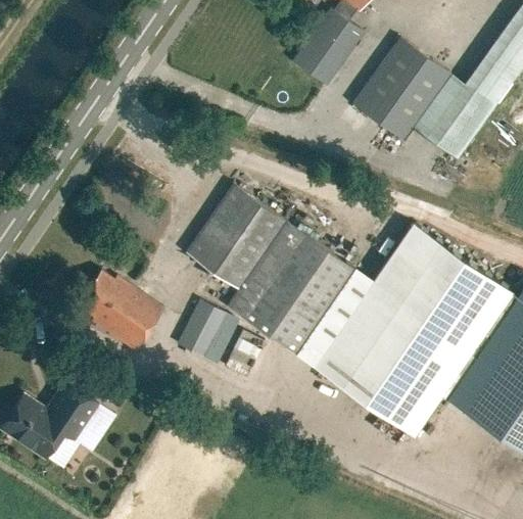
[(355,11),(358,13),(367,0),(337,0),(340,2),(334,12),(330,9),(293,63),(326,87),(364,34),(348,22),(355,11)]
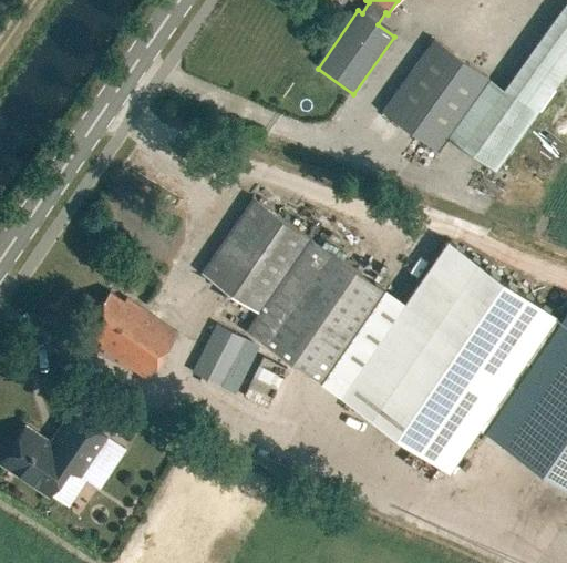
[(434,42),(382,115),(436,154),(446,140),(495,175),(537,116),(506,93),(488,81),(434,42)]
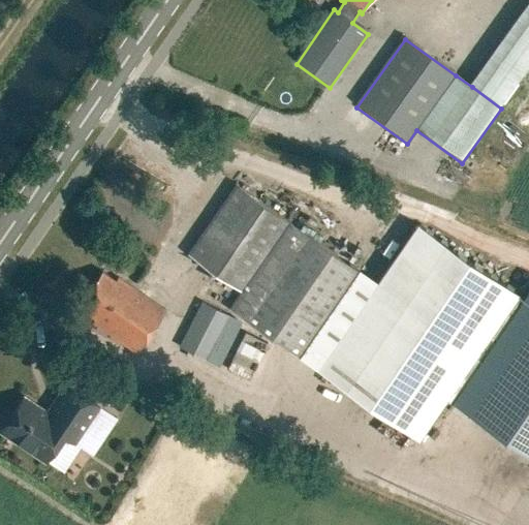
[(238,188),(190,256),(242,292),(229,311),(298,358),(356,272),(238,188)]
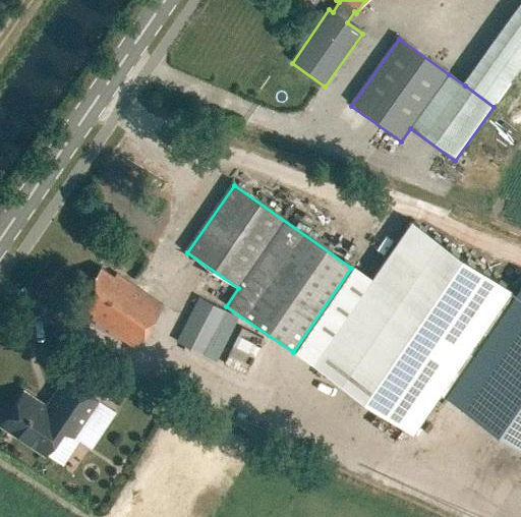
[(371,282),(313,366),(411,435),(440,394),(520,450),(520,285),(515,295),(510,292),(412,224),(371,282)]
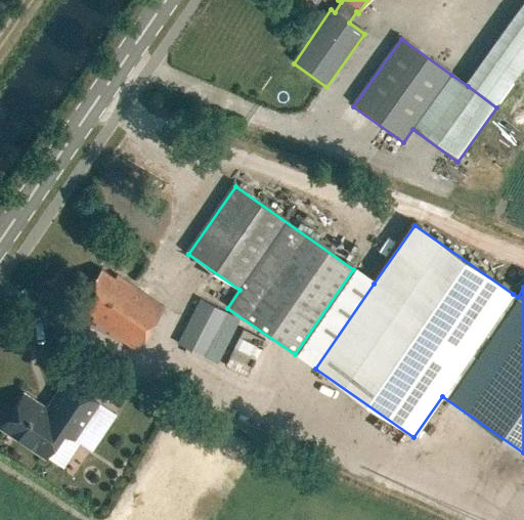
[(115,282),(100,272),(77,307),(93,318),(90,322),(135,353),(165,310),(117,277),(115,282)]
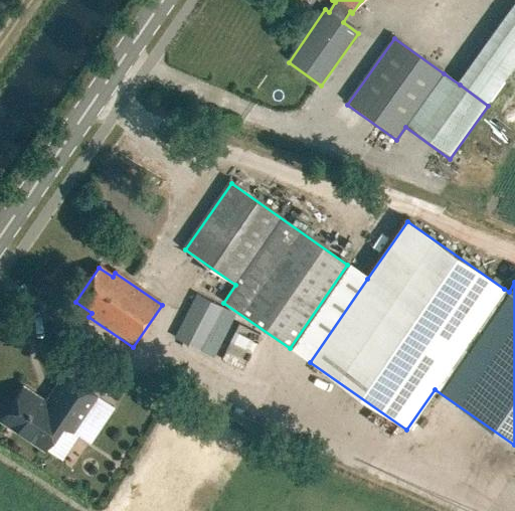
[(194,296),(172,340),(199,353),(221,309),(194,296)]
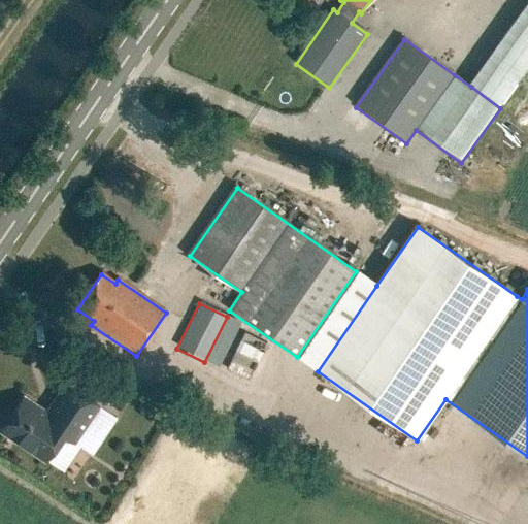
[(252,378),(264,342),(240,334),(228,369),(252,378)]
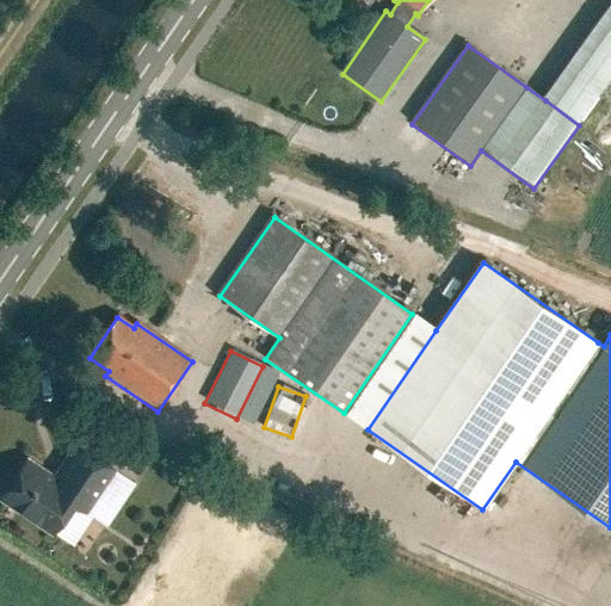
[(84,514),(112,471),(78,449),(55,483),(26,464),(16,478),(10,480),(2,489),(4,496),(1,500),(54,535),(73,507),(84,514)]
